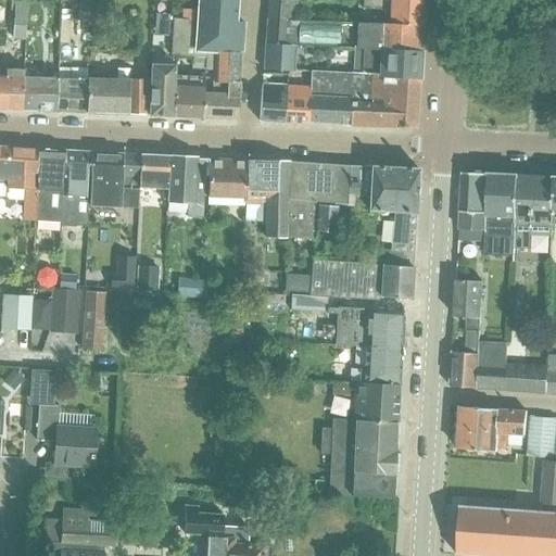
[(173,19),(171,55),(192,57),(206,58),(241,60),(243,23),(236,22),(237,0),(199,0),(199,10),(184,10),(182,20),(173,19)]
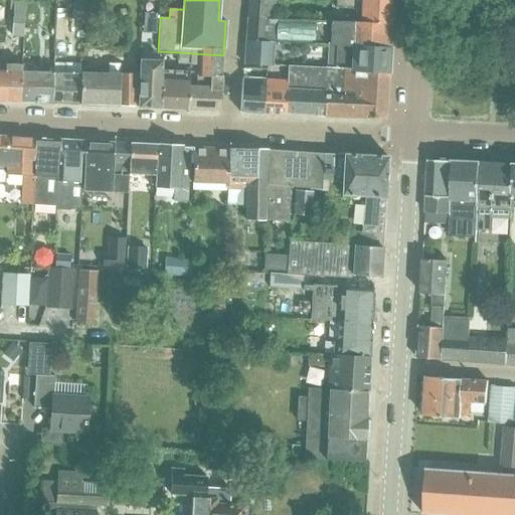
[(248,0),(247,17),(267,19),(273,19),(274,0),(248,0)]
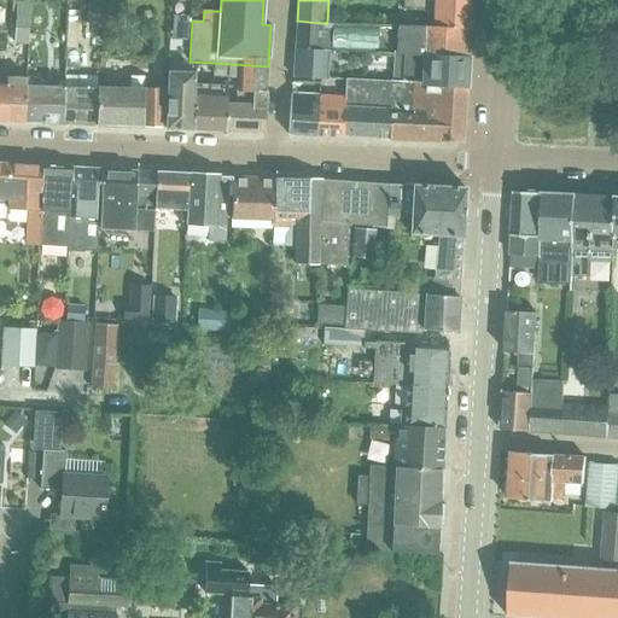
[(433,10),(432,27),(470,29),(471,0),(403,0),(403,9),(433,10)]
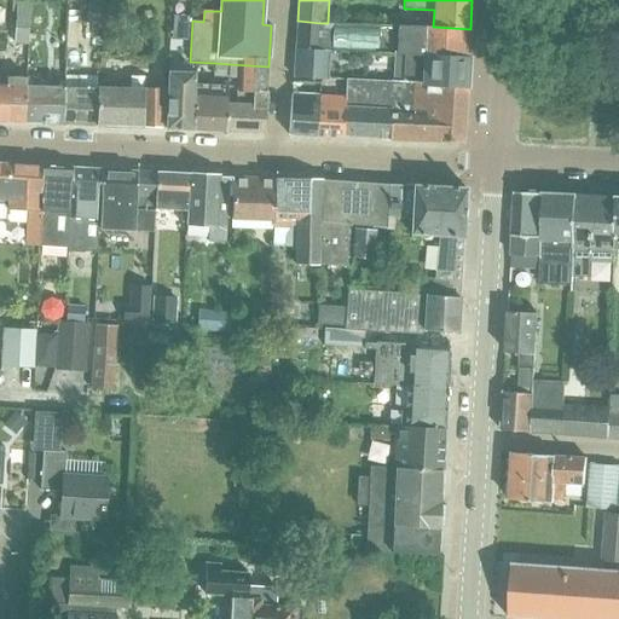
[(15,44),(28,45),(29,3),(17,1),(15,44)]
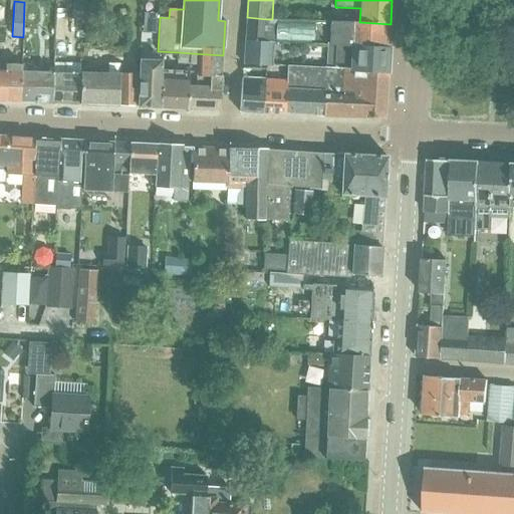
[(247,17),(245,41),(264,42),(264,41),(265,29),(266,19),(247,17)]
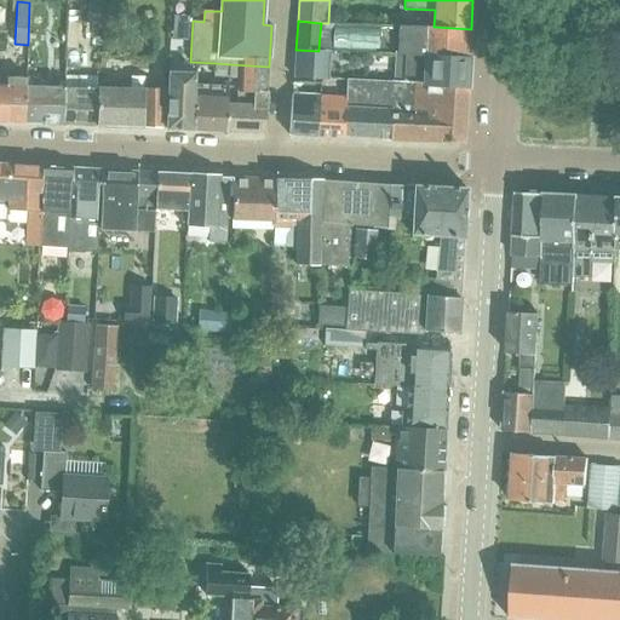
[(388,53),(405,55),(469,58),(470,58),(471,29),(434,27),(434,28),(328,23),(321,23),(319,50),(388,53)]
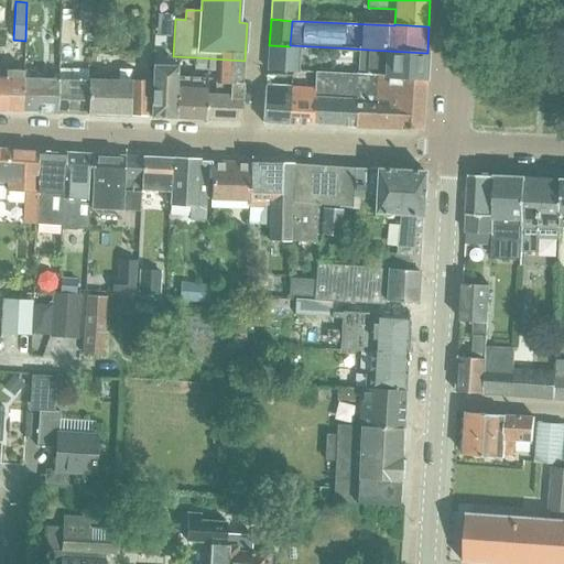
[(267,71),(291,72),(300,73),(301,46),(290,45),(290,46),(270,45),(267,71)]
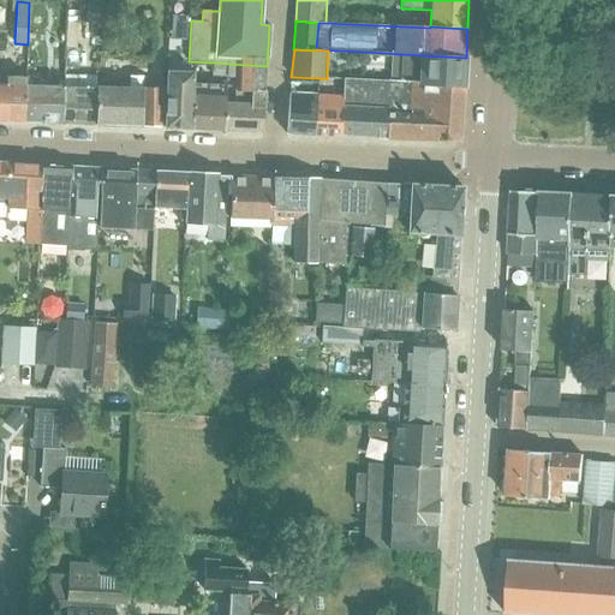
[(464,87),(465,58),(401,54),(400,83),(464,87)]
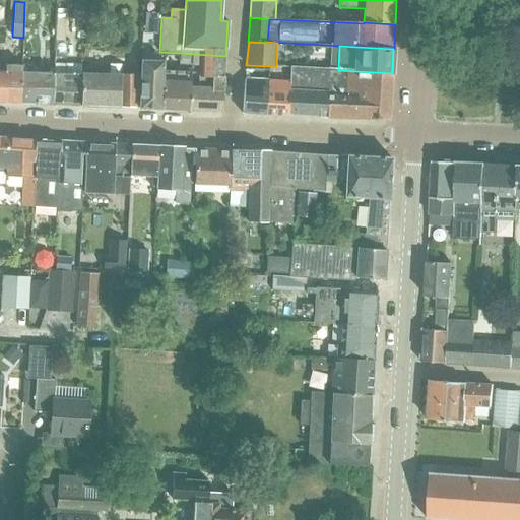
[(180,53),(179,65),(192,65),(193,54),(180,53)]
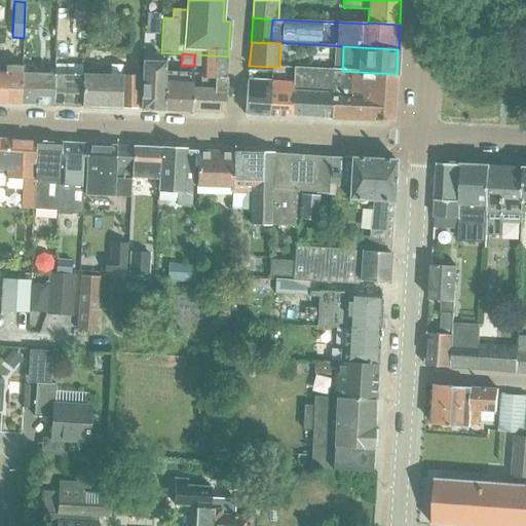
[(201,79),(204,79),(227,80),(228,57),(195,54),(194,66),(201,67),(201,79)]
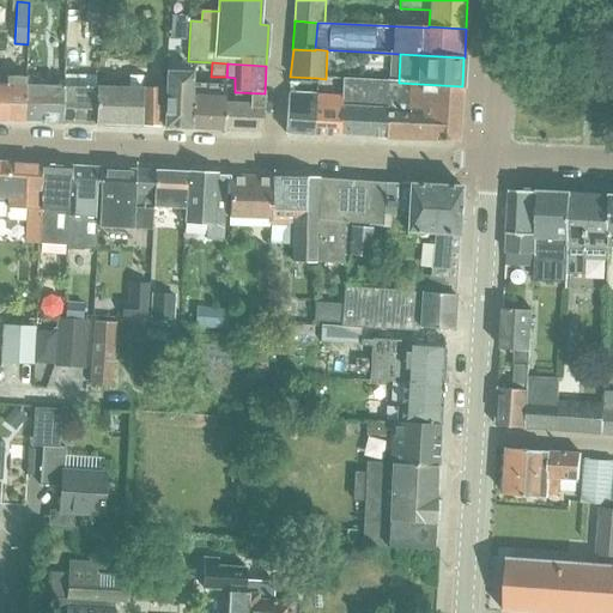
[(164,127),(190,129),(192,102),(193,102),(194,84),(194,73),(168,72),(167,76),(165,76),(165,92),(164,127)]
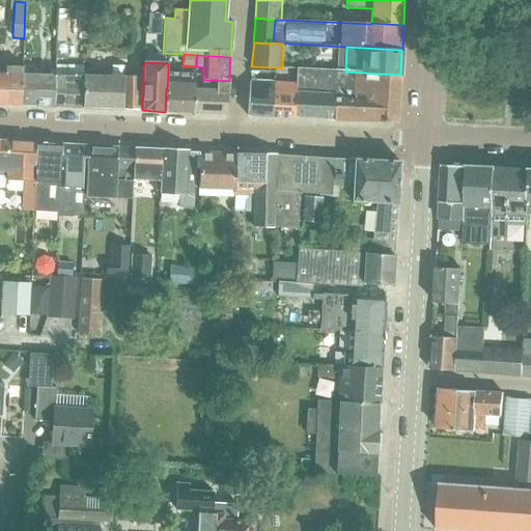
[(121,110),(123,75),(123,66),(103,65),(103,77),(84,76),(84,78),(82,108),(121,110)]
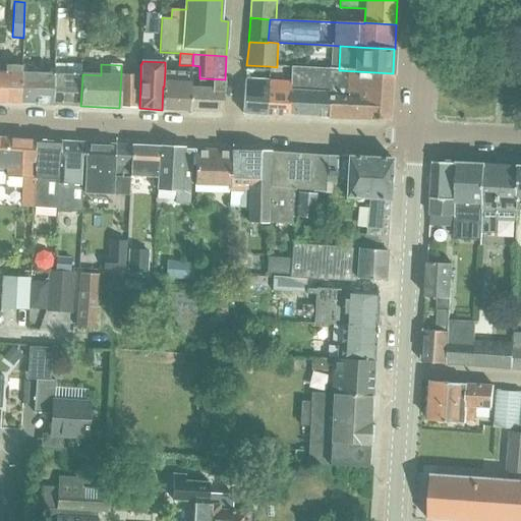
[(245,78),(269,79),(269,66),(246,65),(245,78)]
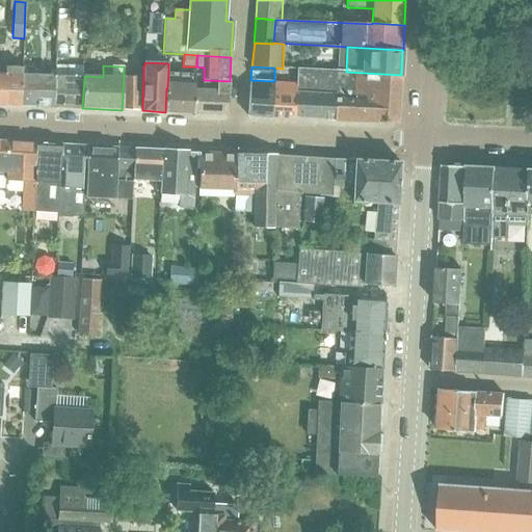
[(0,103),(21,105),(22,74),(23,74),(24,69),(0,68),(0,103)]
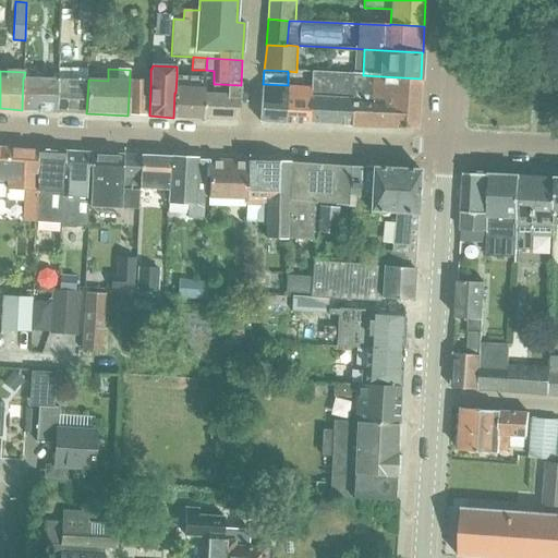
[(310,123),(352,125),(353,97),(327,96),(328,73),(312,72),(311,86),(310,123)]
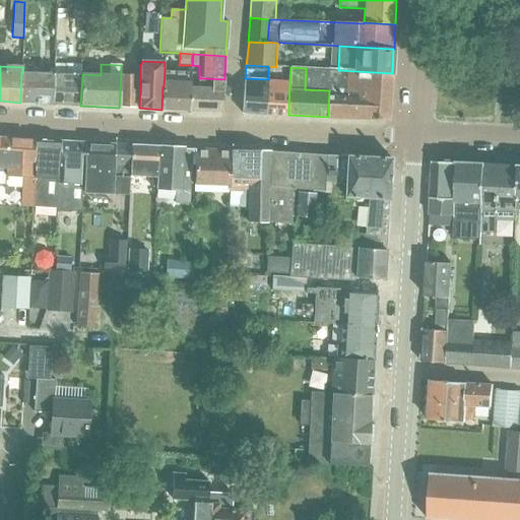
[(329,90),(328,117),(389,120),(390,99),(392,73),(338,70),(306,68),(305,89),(329,90)]
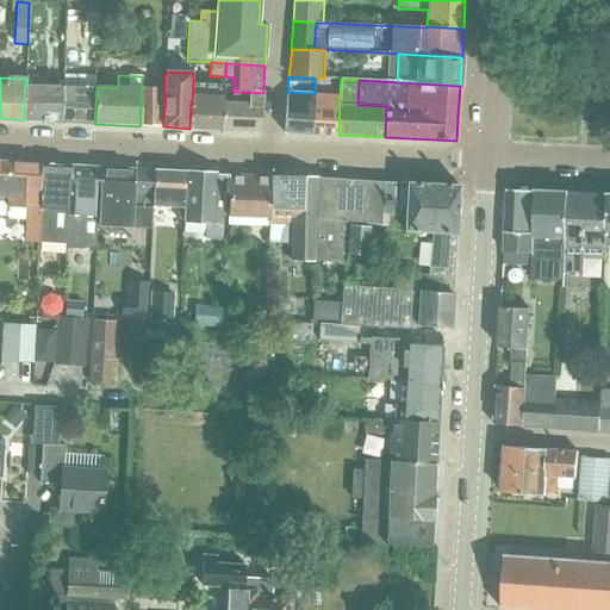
[(190,129),(222,130),(224,101),(223,101),(224,85),(193,83),(192,101),(191,101),(190,129)]
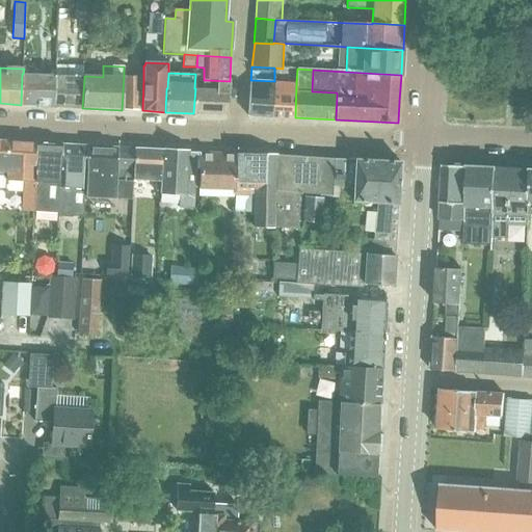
[(21,105),(54,107),(55,77),(54,77),(55,76),(23,74),(22,74),(21,105)]
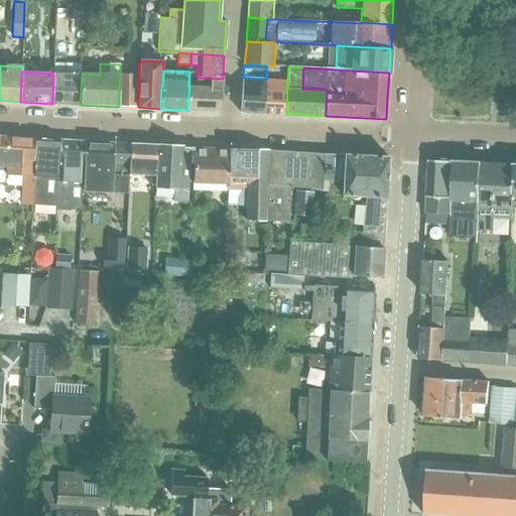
[(135,74),(120,73),(118,107),(134,108),(135,74)]
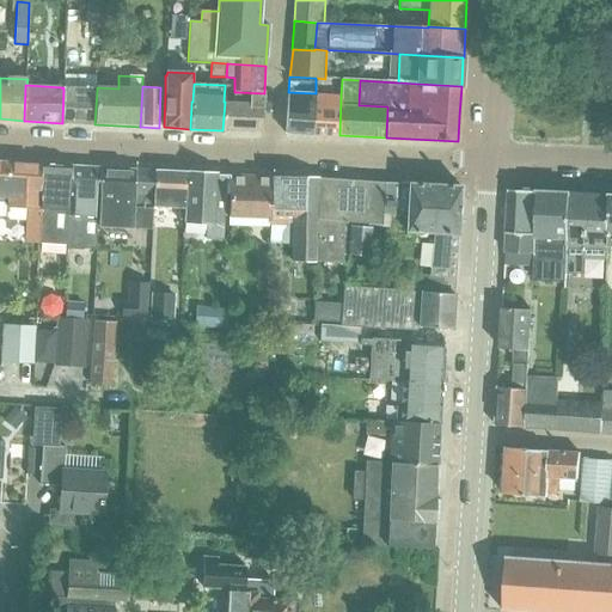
[(62,123),(95,124),(97,90),(63,89),(62,123)]
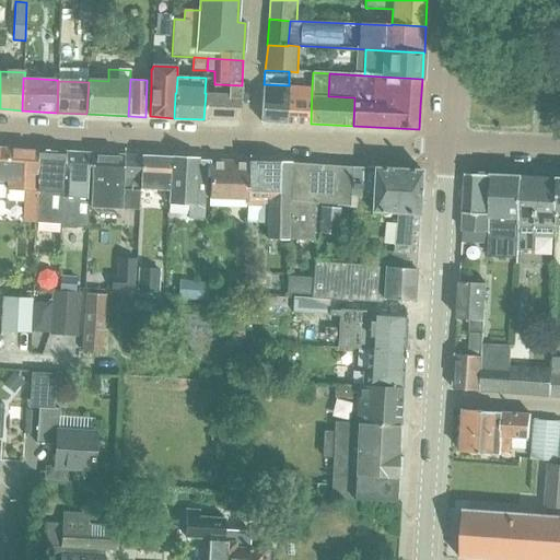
[(240,121),(242,85),(218,84),(218,94),(206,93),(203,119),(240,121)]
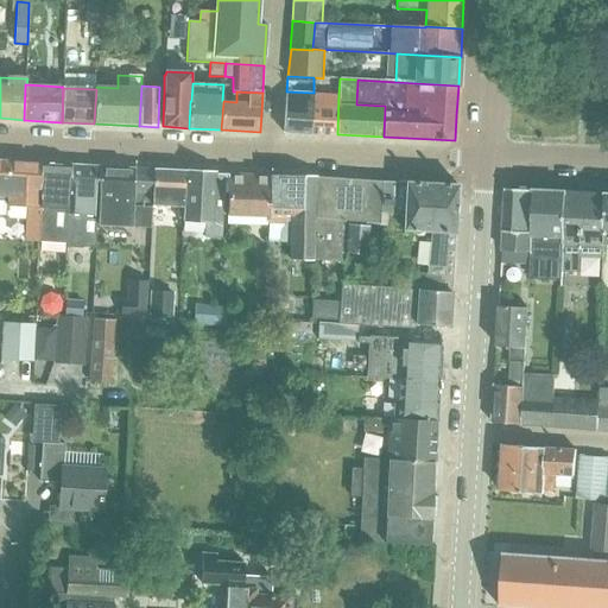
[(284,132),(310,133),(314,93),(286,92),(284,132)]
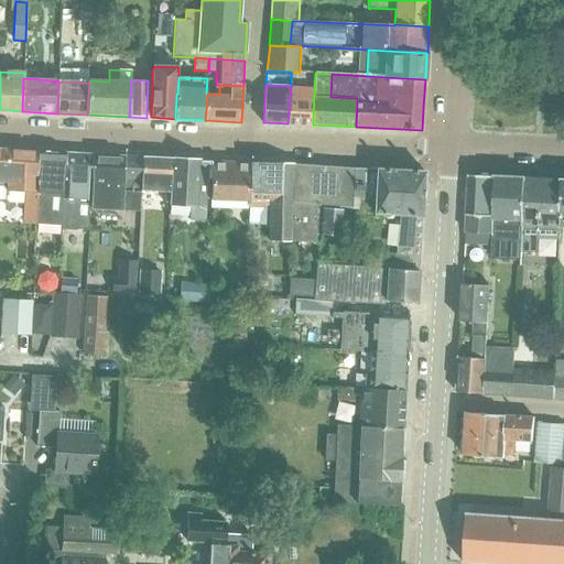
[(288,123),(313,125),(314,87),(291,86),(288,123)]
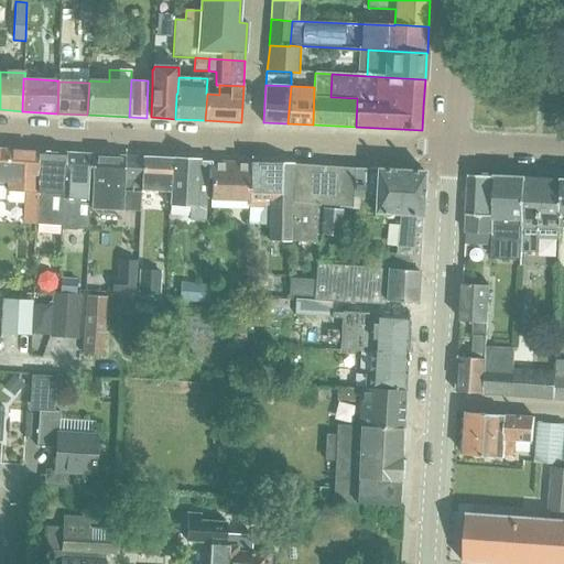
[(26,224),(36,224),(39,152),(0,150),(0,182),(7,183),(7,192),(28,193),(26,224)]
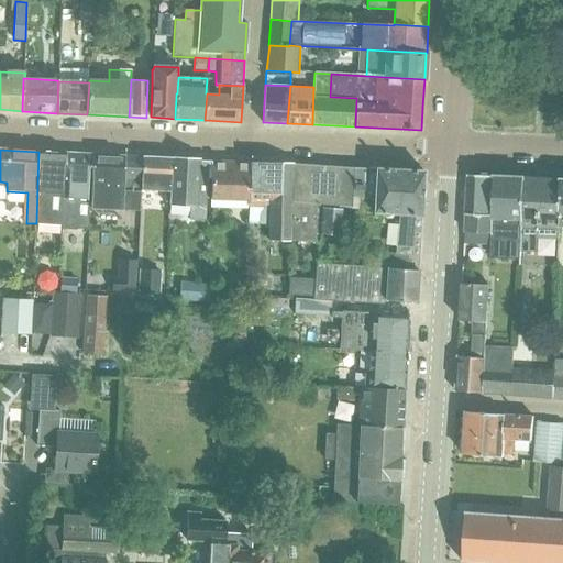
[(46,223),(62,224),(63,196),(66,154),(39,152),(36,223),(46,224),(46,223)]
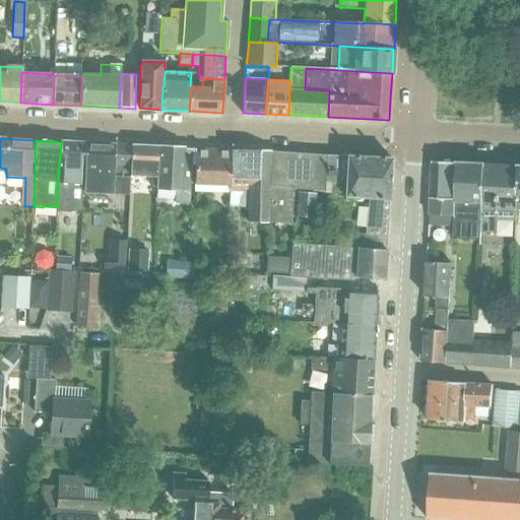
[(57,207),(56,210),(70,211),(81,212),(84,193),(84,177),(86,143),(61,142),(58,181),(57,207)]
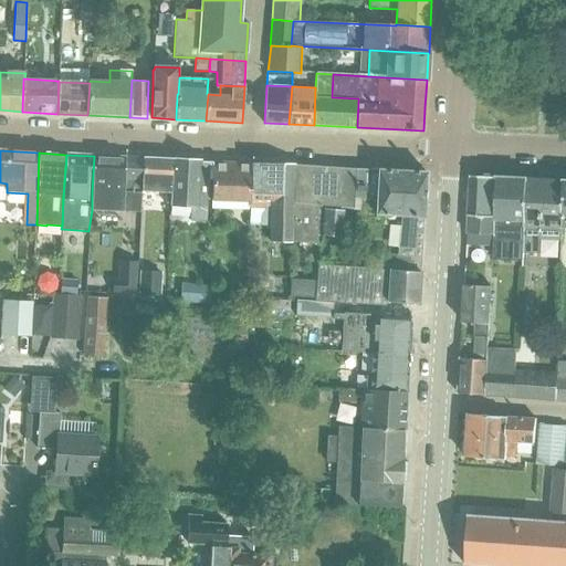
[(94,156),(92,192),(92,210),(140,211),(142,191),(142,190),(124,189),(124,157),(94,156)]
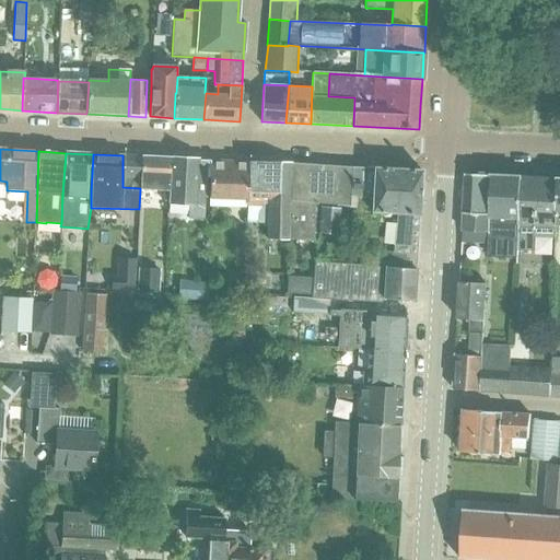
[(142,156),(123,155),(123,187),(140,188),(140,189),(142,156)]
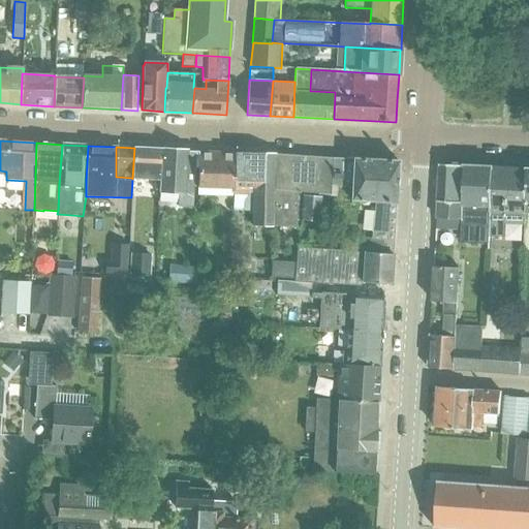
[(162,150),(134,148),(132,179),(154,179),(154,189),(160,190),(162,150)]
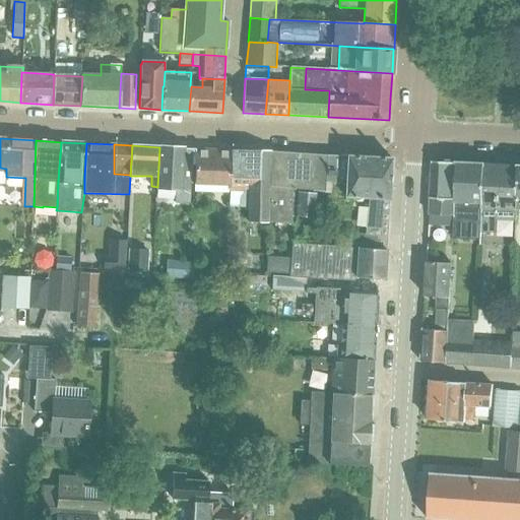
[(193,148),(159,147),(157,187),(157,189),(176,190),(175,203),(189,204),(193,148)]
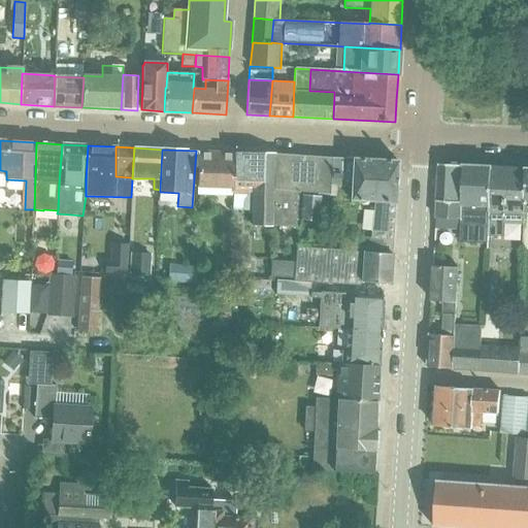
[(233,189),(234,153),(199,151),(197,187),(233,189)]
